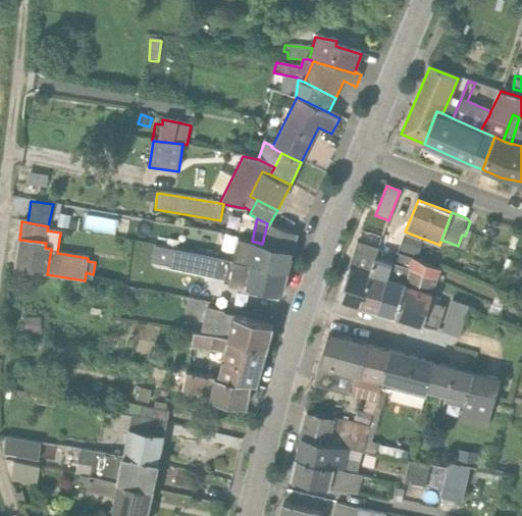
[(262,244),(276,247),(291,251),(297,235),(269,224),(267,223),(262,244)]
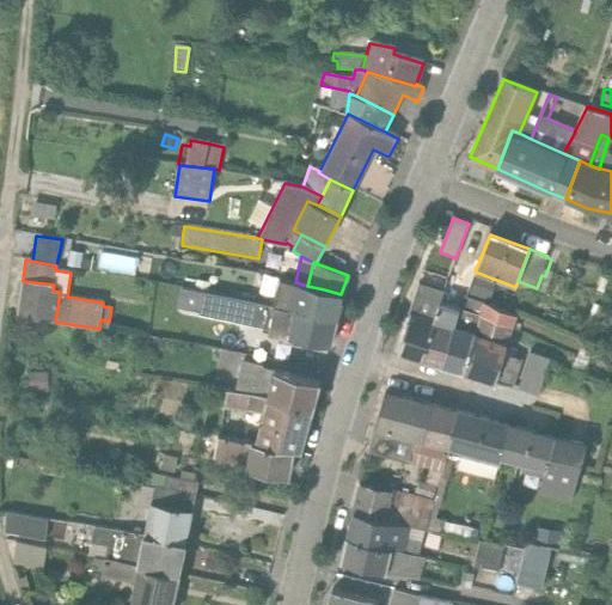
[(289,301),(291,294),(295,282),(279,279),(275,300),(289,301)]
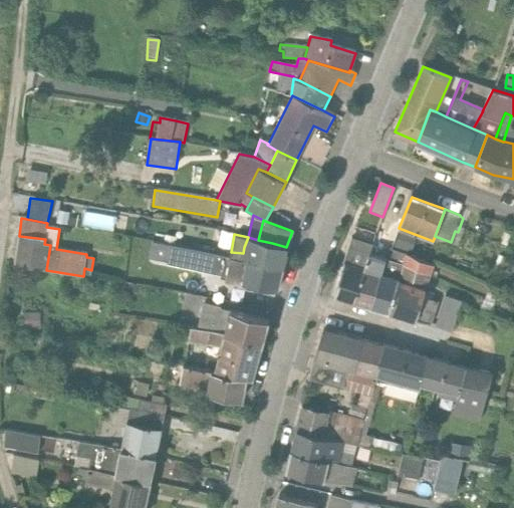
[(45,239),(19,236),(14,265),(46,270),(50,245),(44,244),(45,239)]
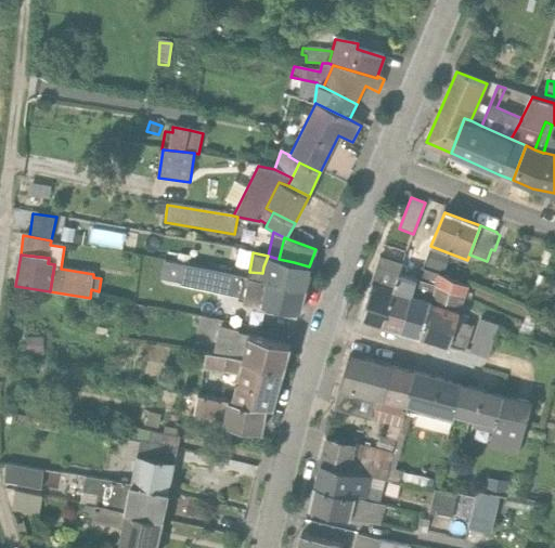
[(263,266),(291,274),(294,262),(279,259),(268,256),(263,266)]
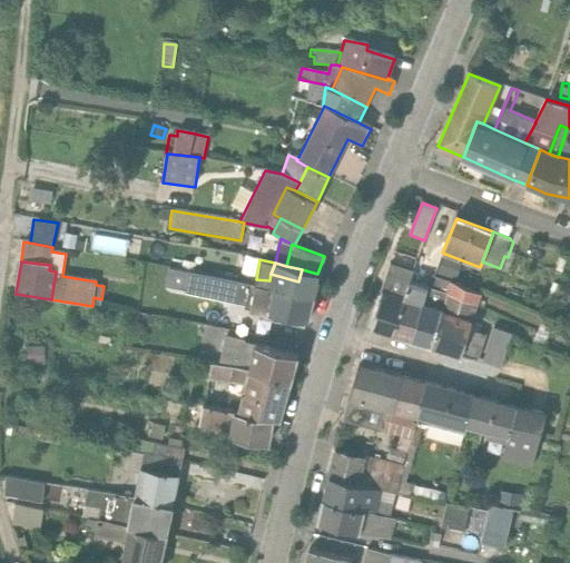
[(383,290),(404,297),(409,280),(411,282),(414,270),(391,263),(382,290),(383,290)]
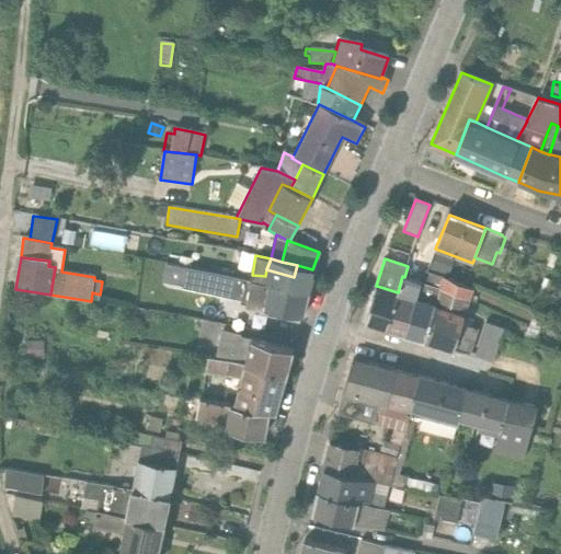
[(268,284),(251,280),(187,269),(155,263),(142,261),(139,277),(151,279),(151,278),(172,281),(185,284),(184,289),(205,293),(203,304),(222,309),(225,297),(265,303),(268,284)]
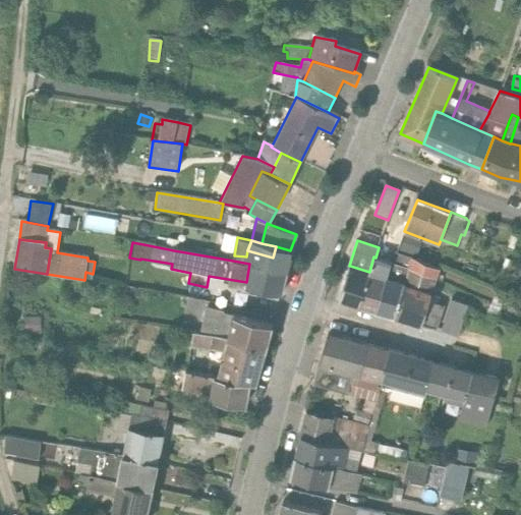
[(273,258),(288,265),(290,250),(276,246),(273,258)]
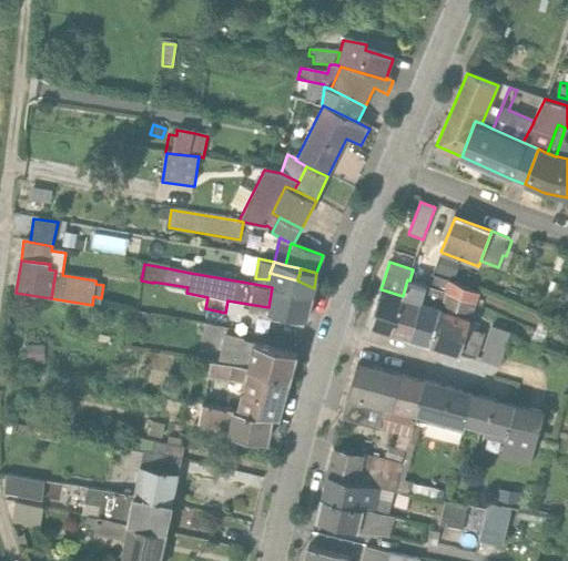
[(255,278),(254,284),(272,287),(313,295),(314,288),(297,281),(270,273),(269,279),(255,278)]
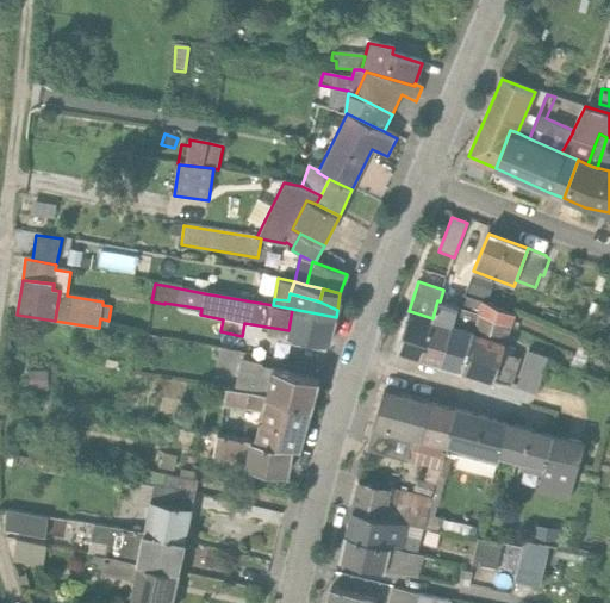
[(458,306),(453,324),(474,330),(479,314),(477,314),(481,302),(465,296),(462,294),(458,306)]
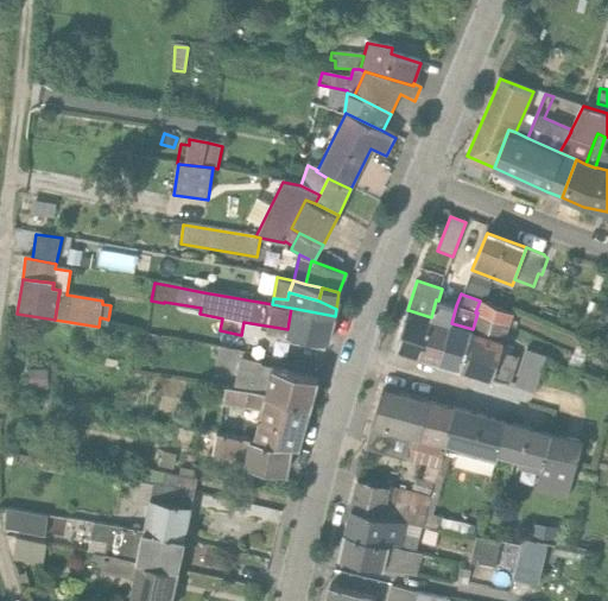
[(431,317),(418,358),(439,364),(451,323),(456,305),(438,301),(436,299),(431,317)]
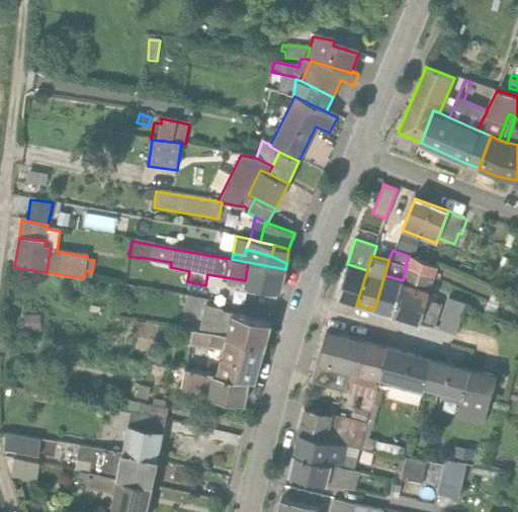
[(403,280),(402,281),(429,290),(437,268),(409,256),(405,266),(407,266),(403,280)]
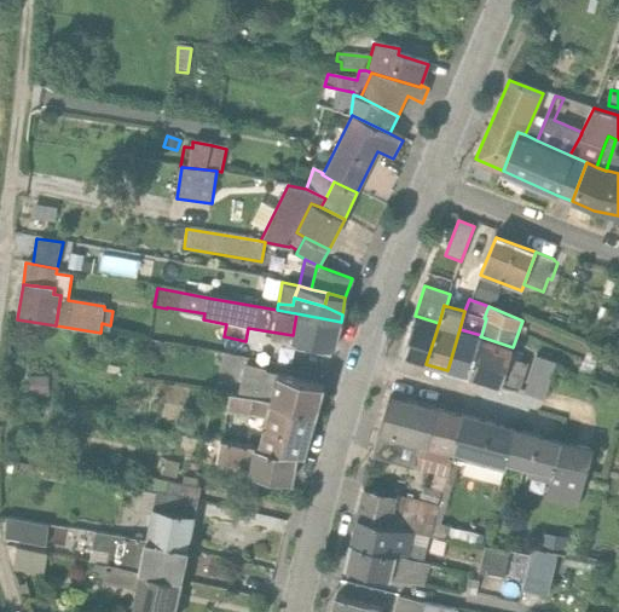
[(296,313),(293,335),(291,340),(334,350),(341,322),(296,313)]
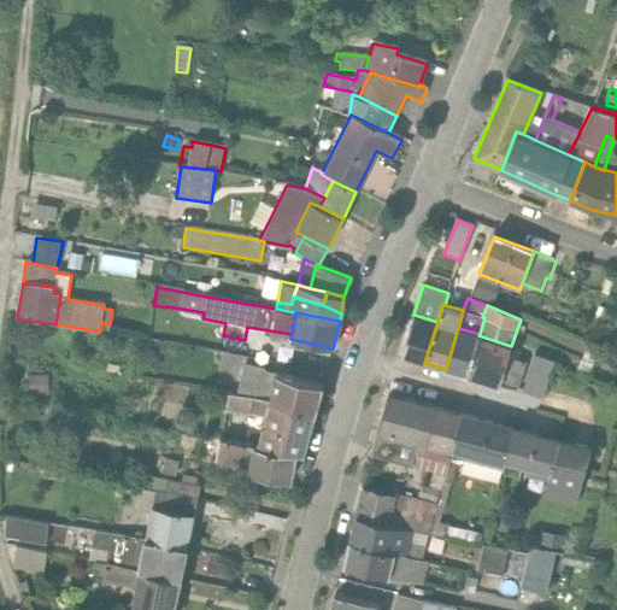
[(438,322),(415,315),(403,357),(424,363),(438,322)]
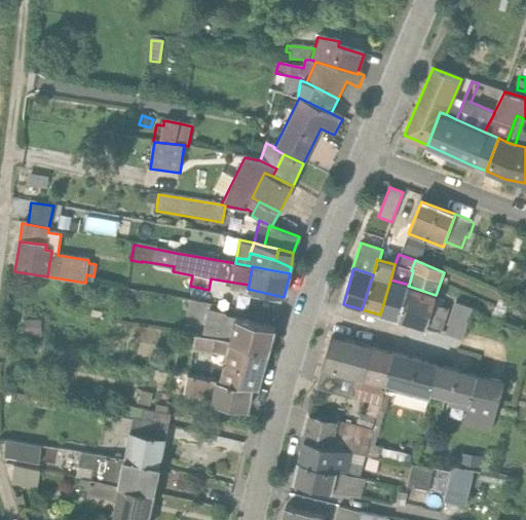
[(390,280),(380,314),(399,321),(408,286),(409,285),(390,280)]
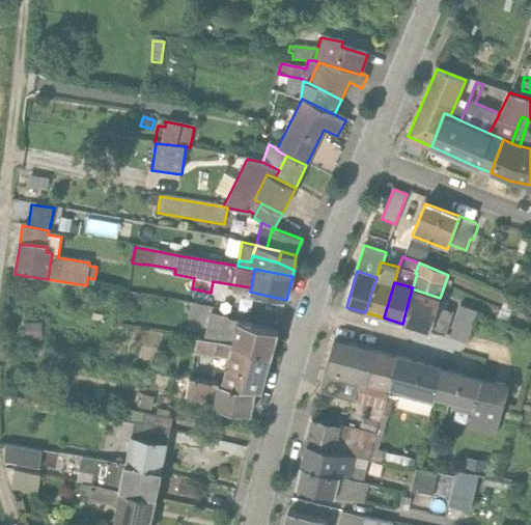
[(412,288),(402,324),(429,331),(440,298),(412,288)]
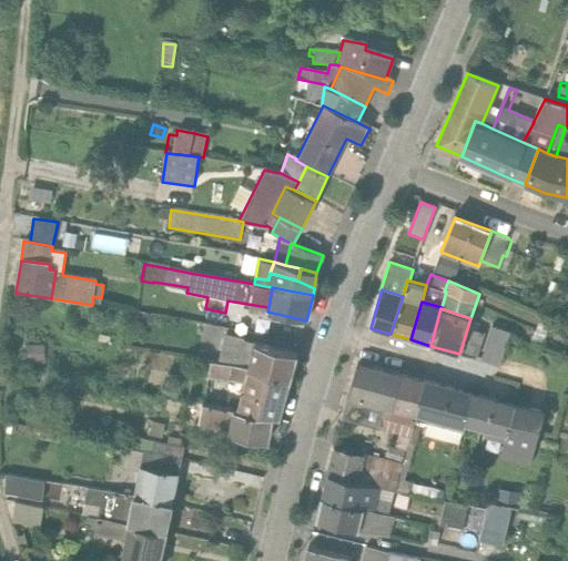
[(470,318),(459,354),(476,359),(485,333),(479,330),(483,322),(470,318)]
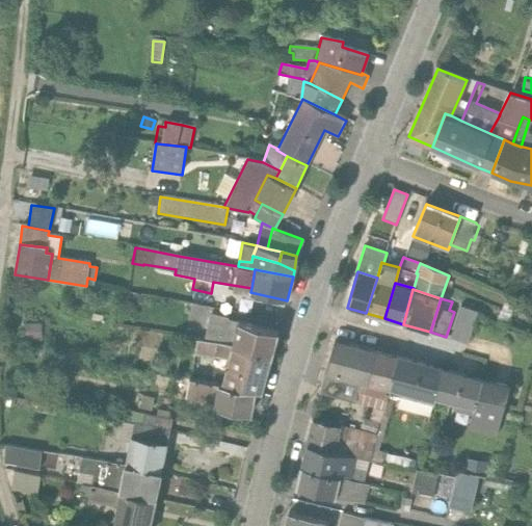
[(494,308),(491,313),(499,316),(498,319),(508,323),(511,313),(514,303),(505,299),(501,310),(494,308)]
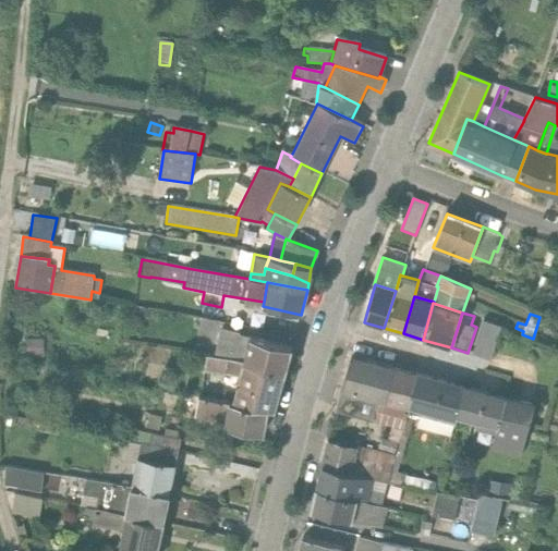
[(483,320),(473,354),(490,359),(500,326),(483,320)]
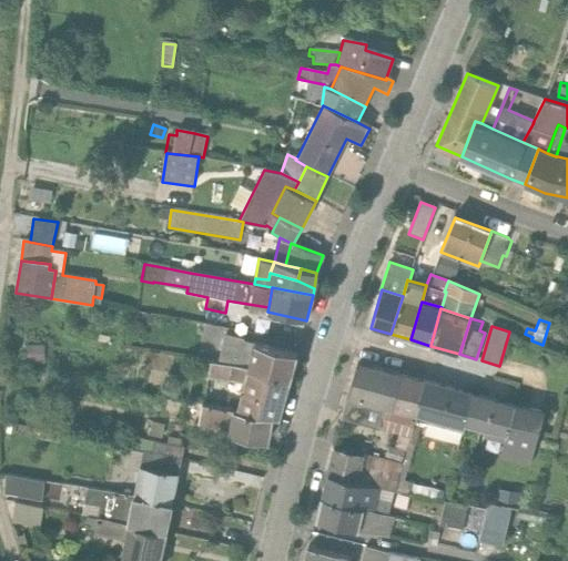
[(551,328),(547,343),(554,346),(559,330),(551,328)]
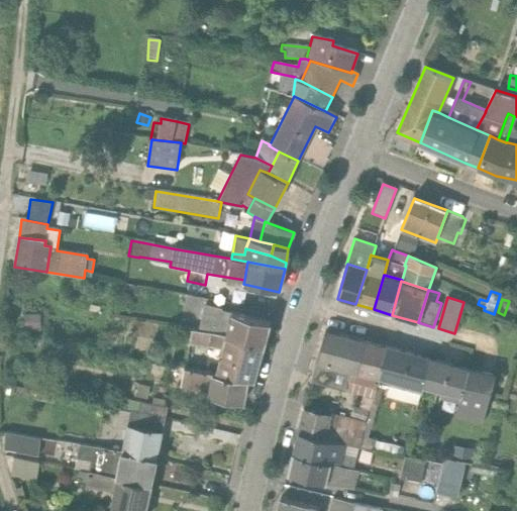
[(210,333),(226,334),(231,312),(222,310),(222,309),(204,305),(198,331),(210,333)]
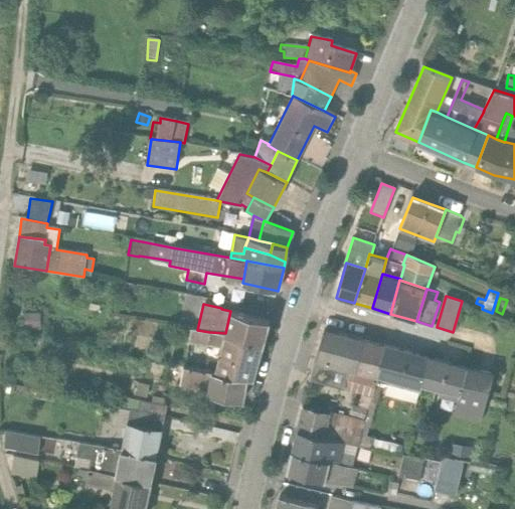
[(225,333),(224,335),(262,345),(269,321),(230,311),(225,333)]
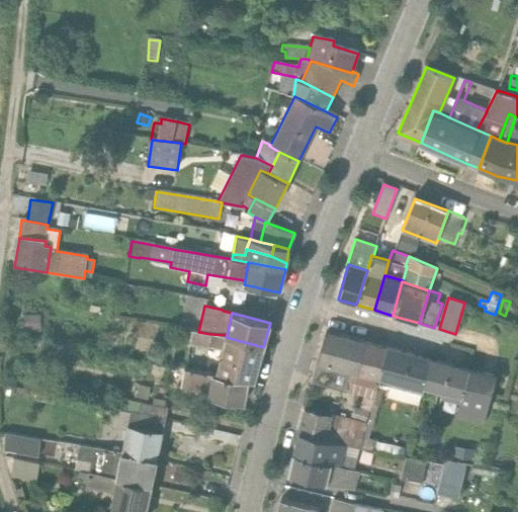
[(39,315),(24,316),(24,332),(39,332),(39,315)]
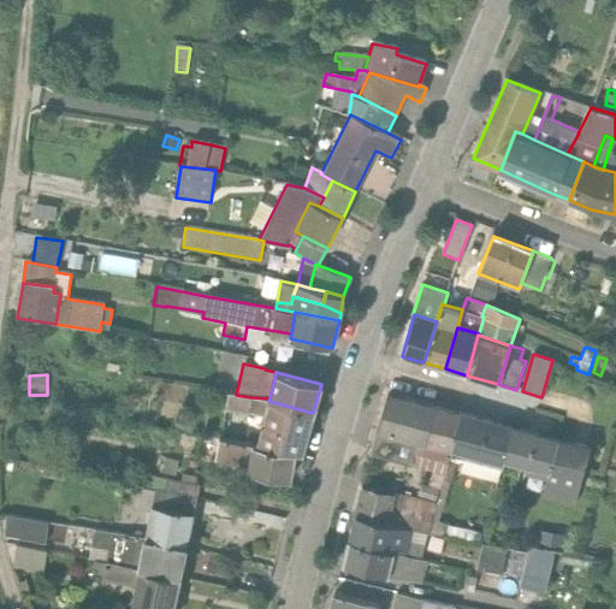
[(250,397),(236,395),(229,392),(226,411),(248,414),(248,413),(265,414),(268,401),(270,398),(250,397)]
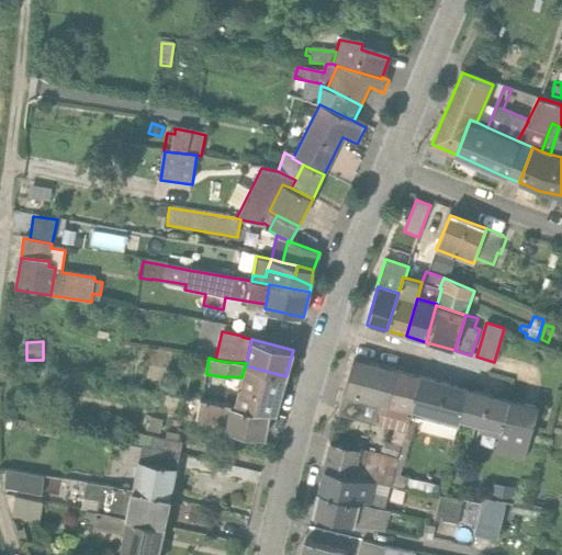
[(344,394),(381,404),(389,406),(397,370),(355,359),(344,394)]
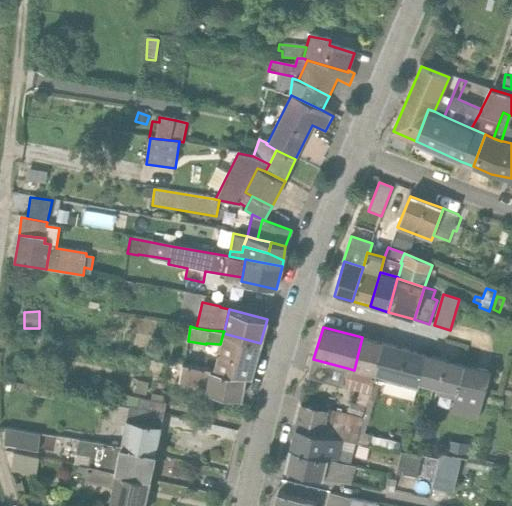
[(223,333),(220,344),(213,370),(246,376),(251,377),(260,343),(223,333)]
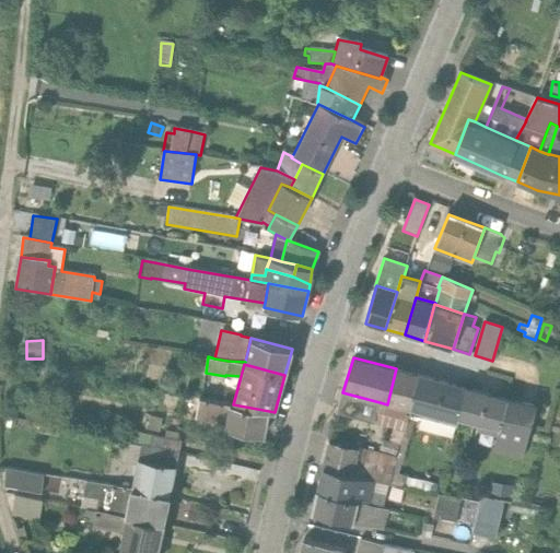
[(396,368),(387,404),(409,410),(418,375),(396,368)]
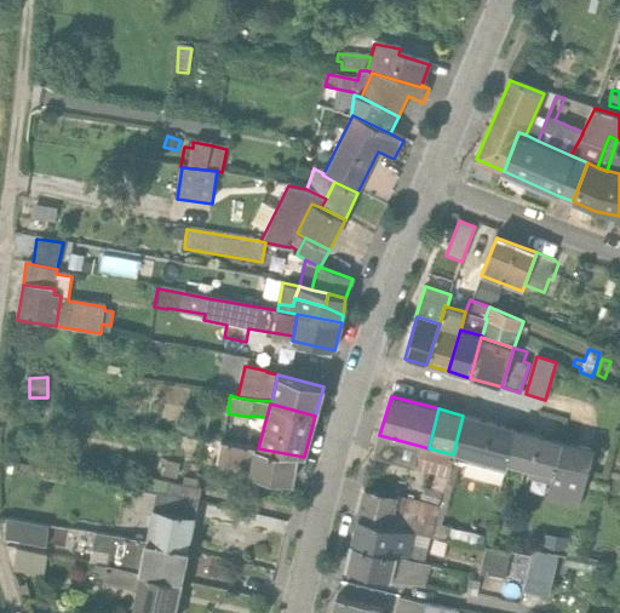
[(453,454),(454,454),(466,458),(505,469),(506,463),(517,430),(493,423),(463,416),(453,454)]
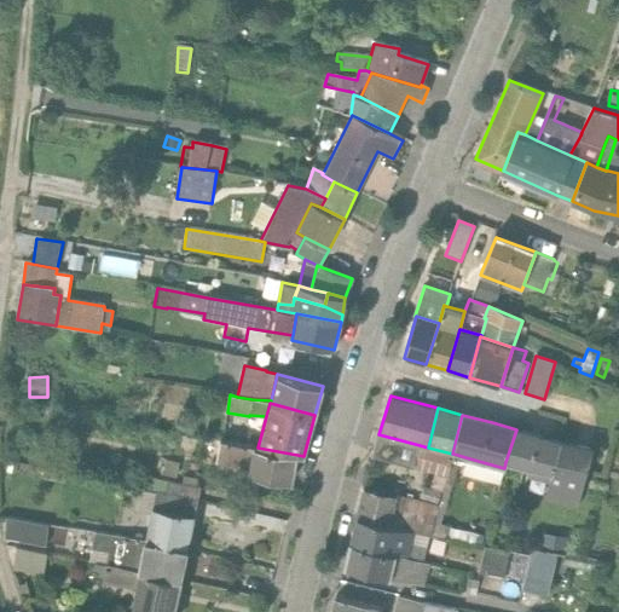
[(516,429),(505,462),(550,474),(544,500),(577,508),(593,449),(561,440),(516,429)]
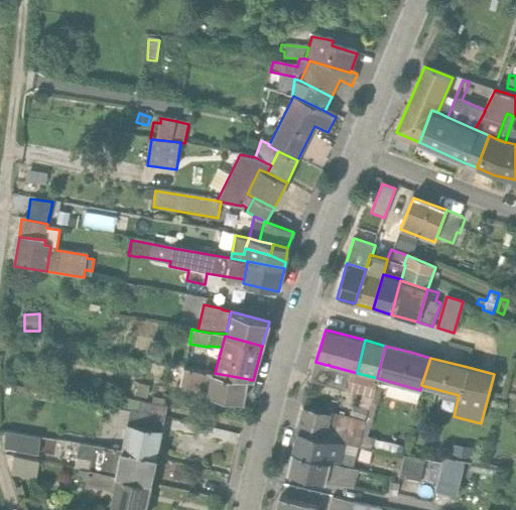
[(350,371),(315,362),(310,379),(345,388),(350,371)]
